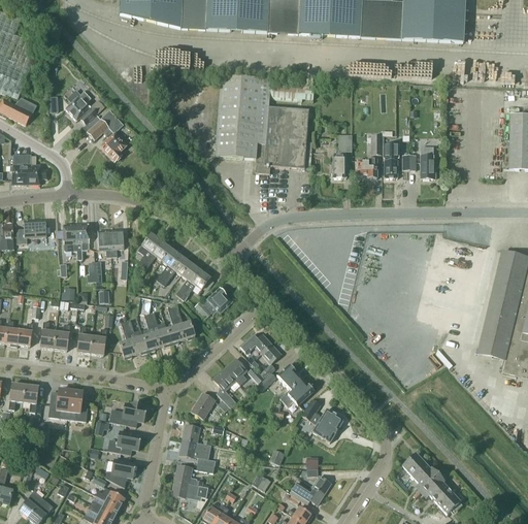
[(180,27),(463,41),(464,0),(120,0),(119,12),(180,27)]
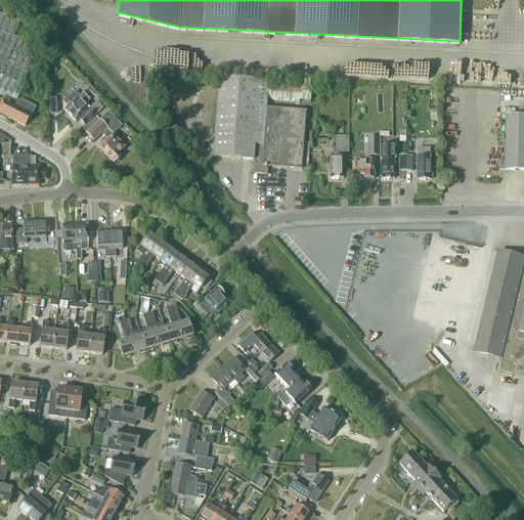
[(0,87),(19,95),(34,56),(26,53),(31,38),(15,33),(20,17),(0,9),(0,87)]
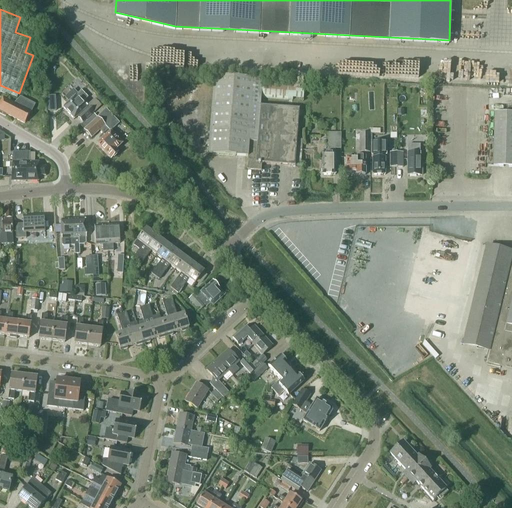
[(299,105),(260,102),(260,95),(303,98),(304,80),(262,76),(214,72),(208,150),(248,153),(247,166),(261,167),(261,160),(295,162),(300,162),(302,136),(297,135),(299,112),(299,107),(299,105)]
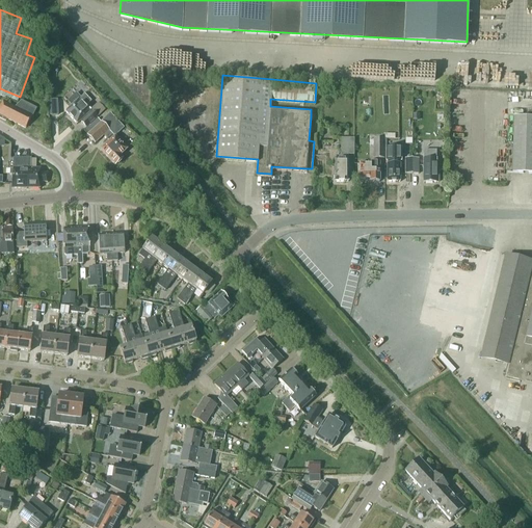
[(88,107),(85,104),(90,98),(84,90),(81,94),(76,88),(67,98),(72,103),(64,108),(76,121),(80,116),(86,124),(105,106),(98,99),(88,107)]
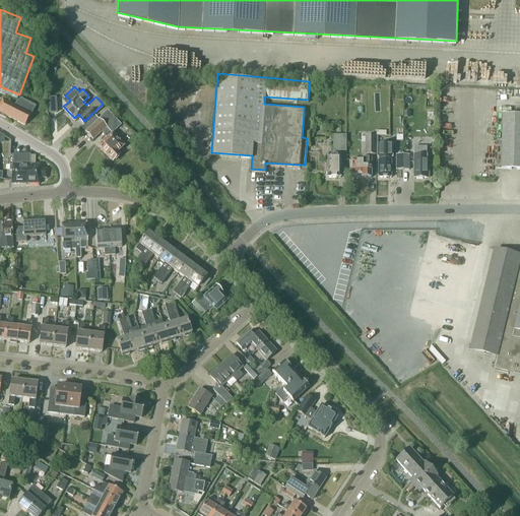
[(106,100),(101,94),(96,98),(98,98),(103,104),(106,100)]
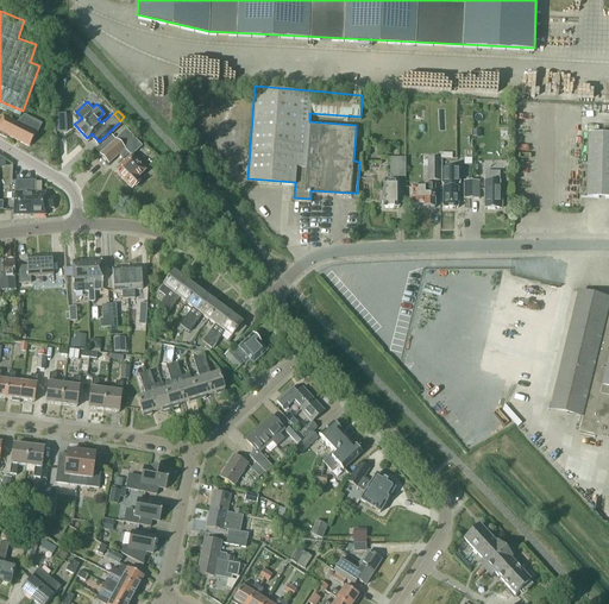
[(2,112),(0,117),(0,131),(6,134),(7,132),(10,133),(10,134),(12,136),(14,134),(29,143),(36,129),(41,120),(24,112),(18,119),(2,112)]
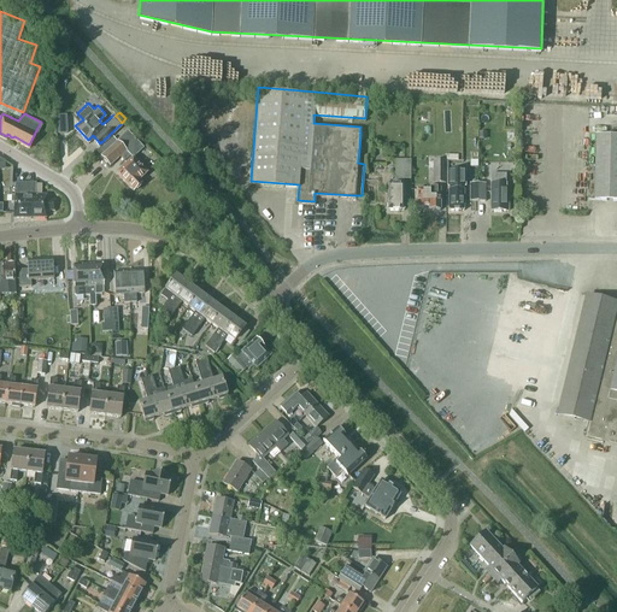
[(139,176),(147,169),(133,154),(144,143),(128,127),(100,153),(110,163),(121,153),(124,157),(119,162),(123,164),(116,170),(133,188),(142,180),(139,176)]
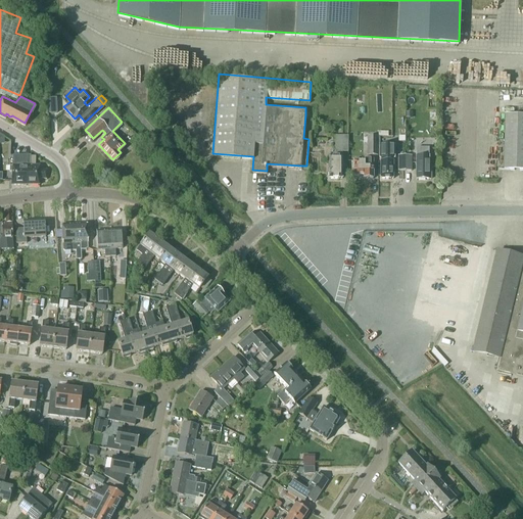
[(522,166),(522,111),(506,111),(505,166),(522,166)]
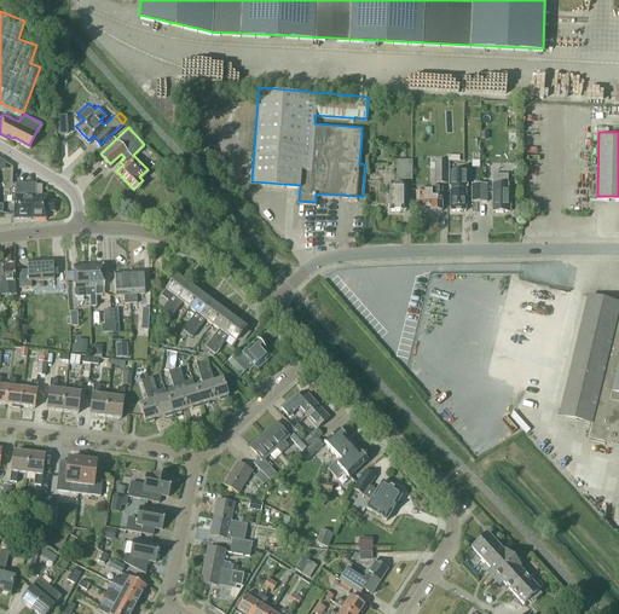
[(412,173),(412,156),(397,156),(397,181),(388,181),(388,207),(405,207),(405,181),(405,173),(412,173)]
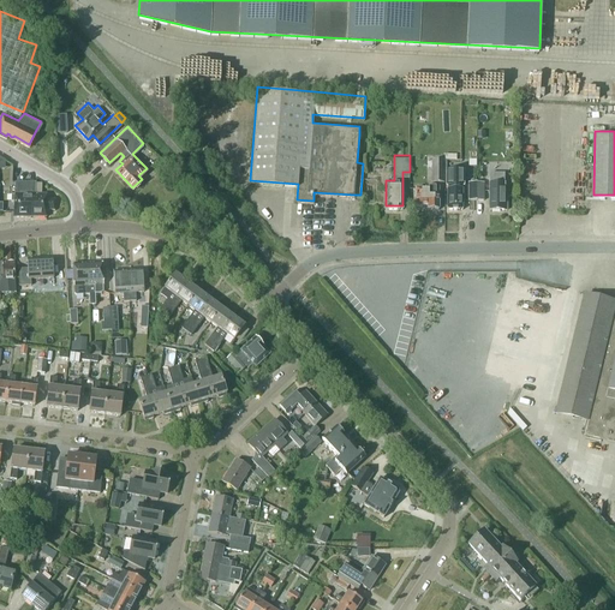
[(445,178),(445,156),(443,156),(431,156),(431,178),(445,178)]
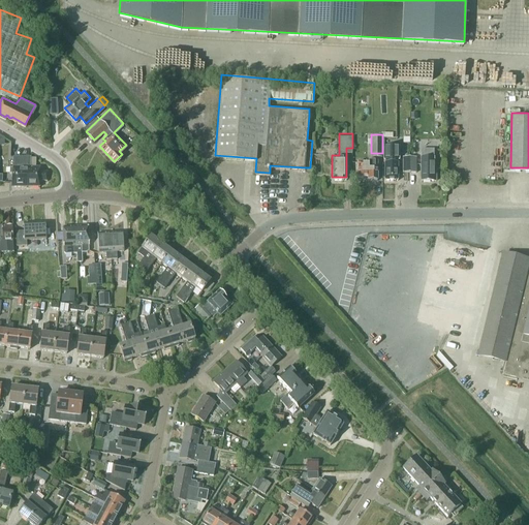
[(383,143),(383,156),(384,156),(384,177),(398,177),(398,159),(398,156),(398,143),(383,143)]
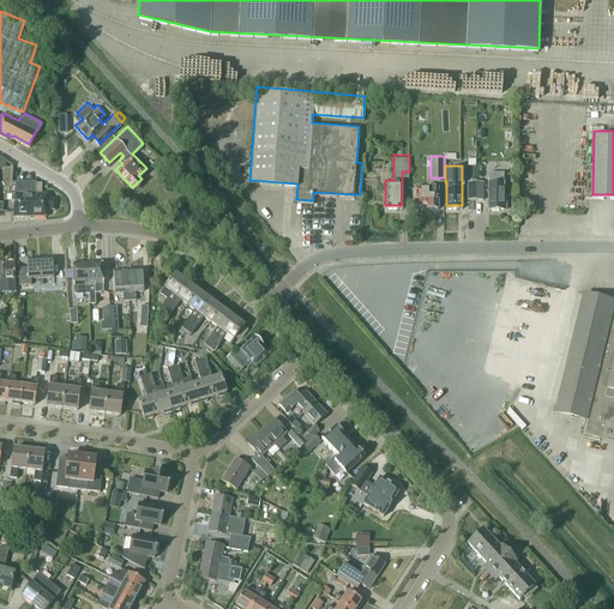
[(488,187),(488,206),(506,206),(506,192),(504,192),(504,179),(504,169),(489,169),(489,179),(489,187),(488,187)]
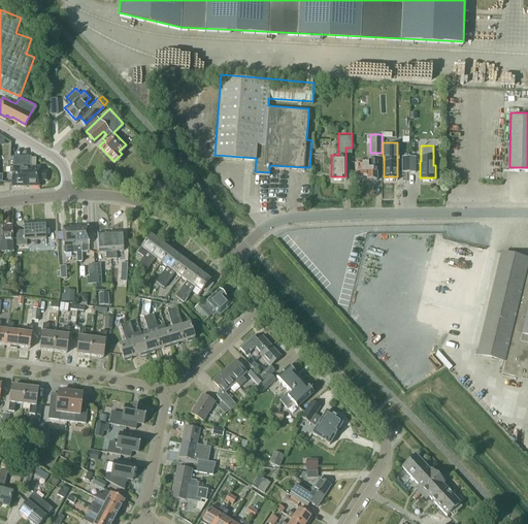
[(30,172),(31,155),(31,153),(13,153),(12,164),(10,164),(10,169),(12,169),(12,183),(26,184),(26,172),(30,172)]
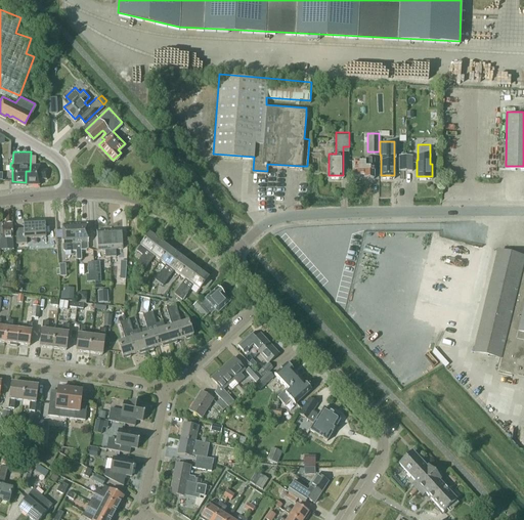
[(40,175),(46,176),(46,167),(40,166),(40,163),(35,163),(35,154),(31,154),(30,171),(26,171),(26,182),(40,182),(40,175)]
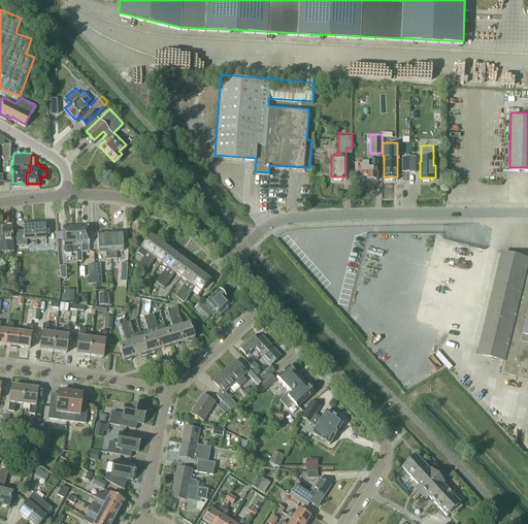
[(376,176),(376,158),(365,158),(365,160),(362,160),(362,159),(357,159),(356,173),(367,173),(367,176),(376,176)]
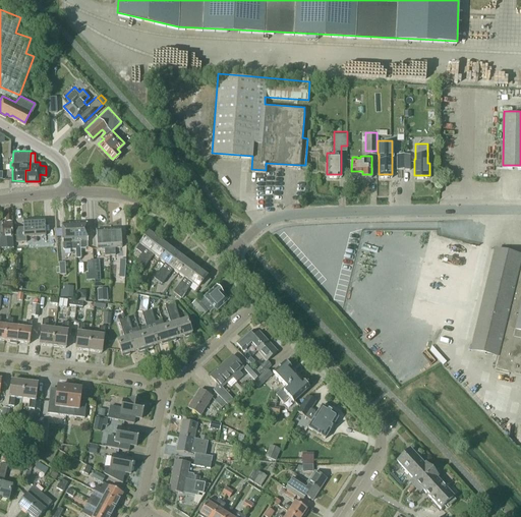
[(11,218),(10,206),(4,206),(5,218),(0,218),(0,240),(1,245),(13,244),(11,218)]
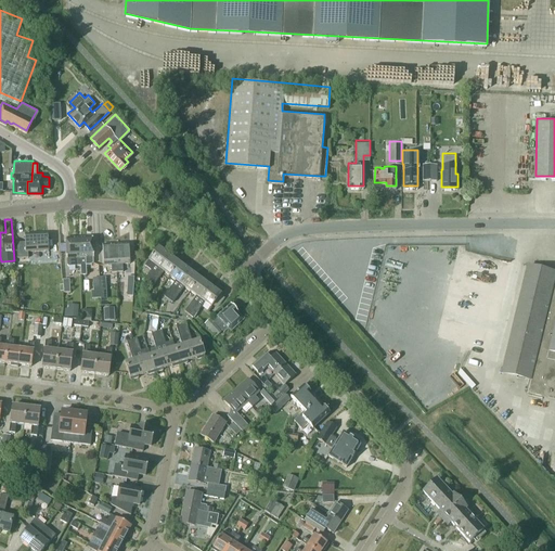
[(27,248),(48,247),(47,230),(25,231),(25,239),(16,240),(17,255),(28,254),(27,248)]
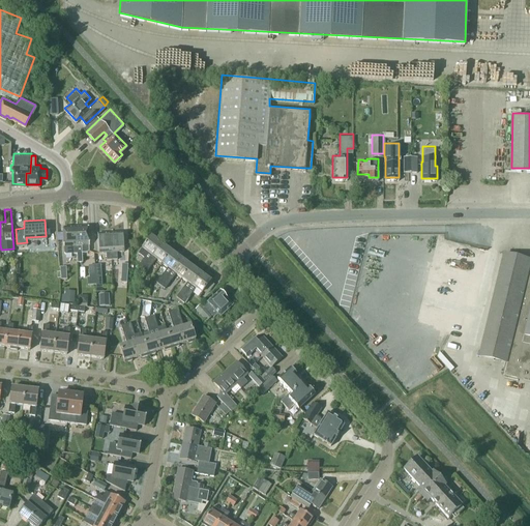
[(89,249),(88,223),(80,224),(76,224),(77,251),(77,260),(83,259),(83,251),(87,250),(88,249),(89,249)]
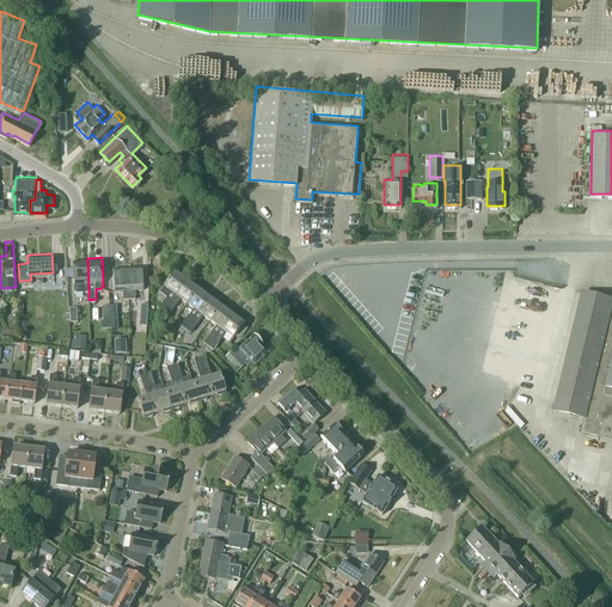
[(83,258),(73,258),(74,288),(75,289),(89,289),(87,258),(83,259),(83,258)]
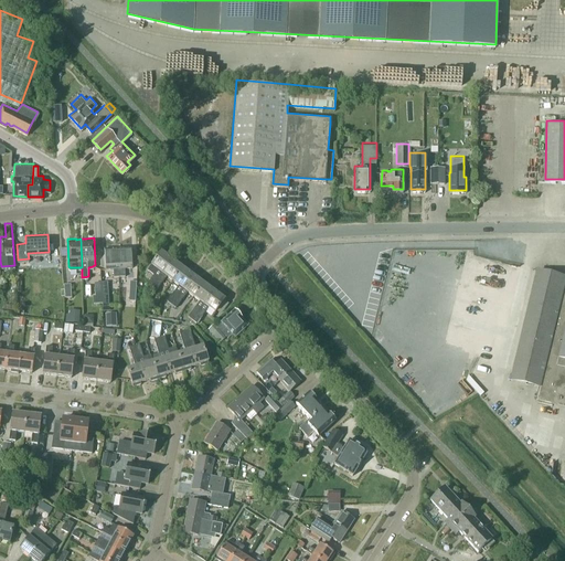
[(117,245),(119,274),(125,273),(125,265),(131,265),(130,244),(121,245),(117,245)]
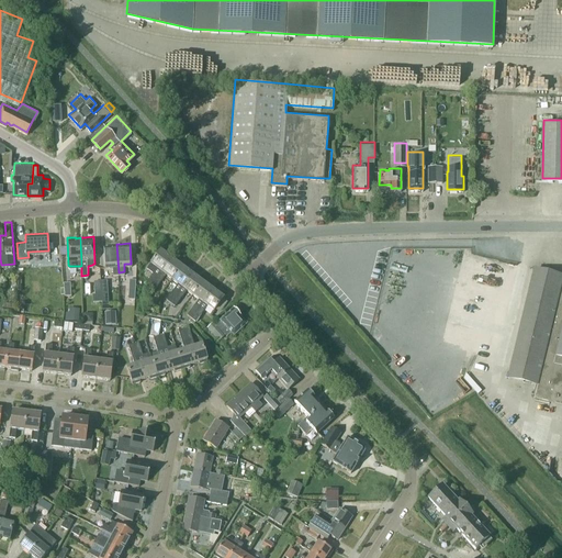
[(113,272),(119,272),(116,244),(112,245),(112,244),(103,245),(104,265),(112,265),(113,272)]
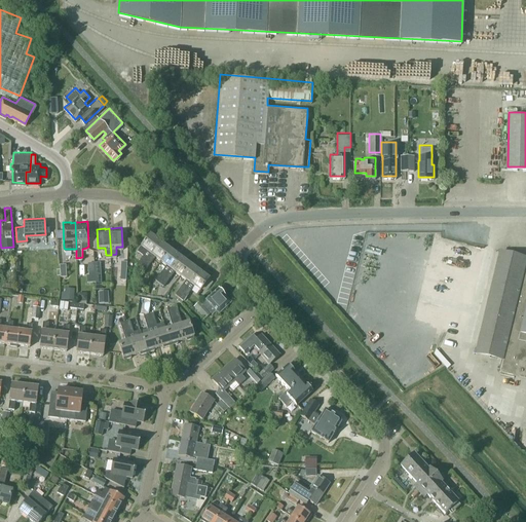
[(151,229),(150,231),(137,249),(143,253),(136,263),(140,266),(160,238),(156,236),(157,234),(151,229)]
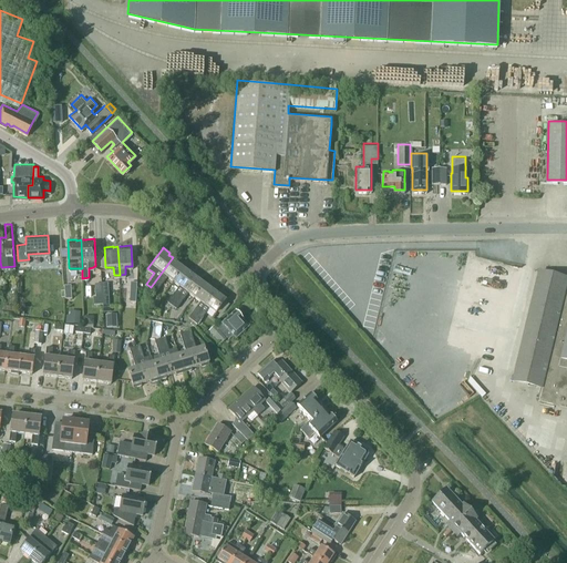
[(173,257),(151,287),(155,290),(166,274),(173,278),(184,264),(177,258),(176,260),(173,257)]
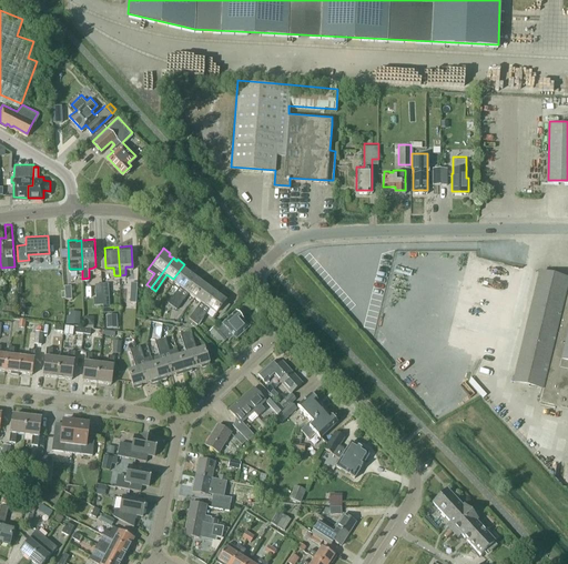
[(173,279),(180,283),(168,300),(172,303),(184,286),(194,273),(190,271),(191,269),(184,264),(173,279)]
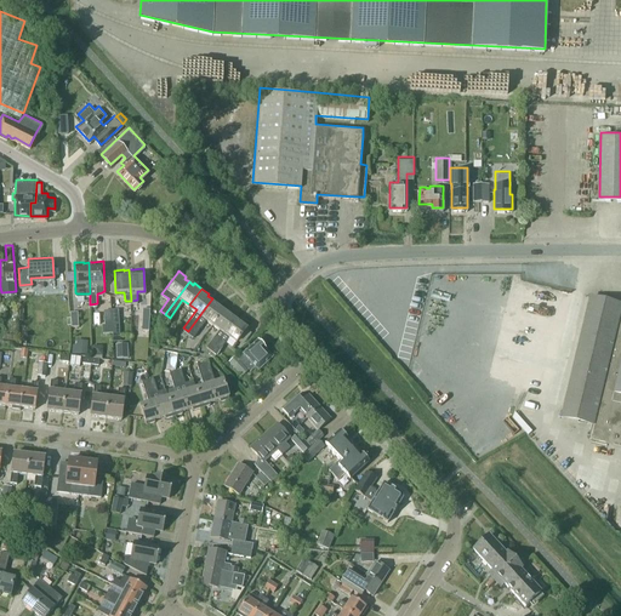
[(620,300),(591,294),(563,414),(593,421),(590,435),(620,441),(620,300)]
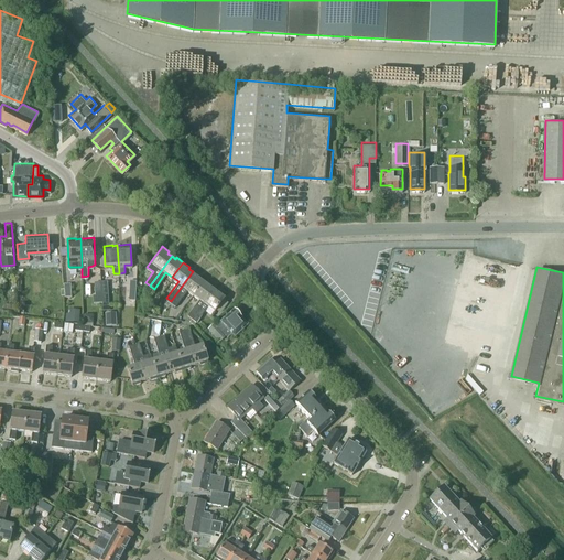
[(193,271),(183,284),(171,301),(175,304),(186,288),(193,292),(204,278),(197,272),(196,275),(193,271)]
